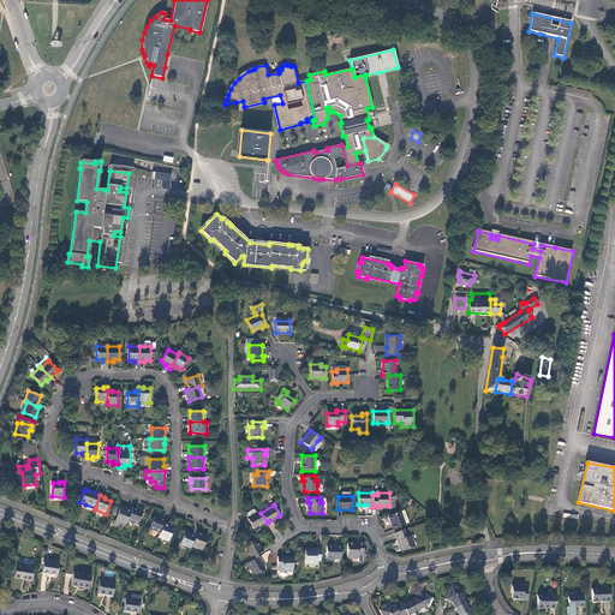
[(123,524),(126,525),(127,520),(131,512),(127,509),(126,511),(120,508),(115,520),(114,520),(113,524),(114,526),(119,527),(121,527),(123,524)]
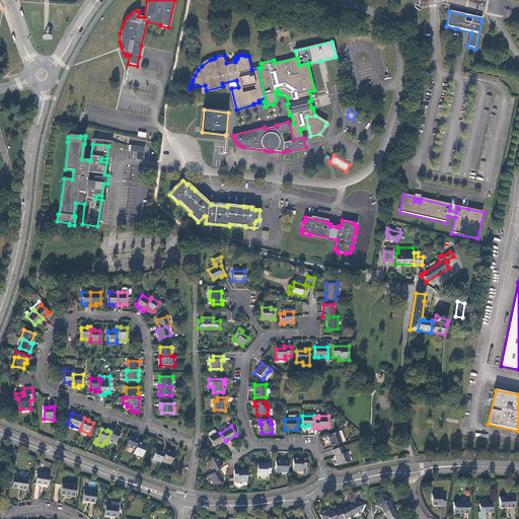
[(121,432),(112,429),(110,432),(107,439),(117,443),(121,432)]
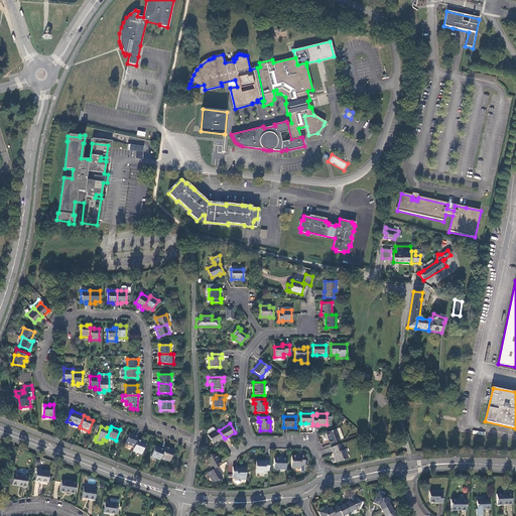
[(213,443),(224,437),(219,430),(218,428),(208,434),(213,443)]
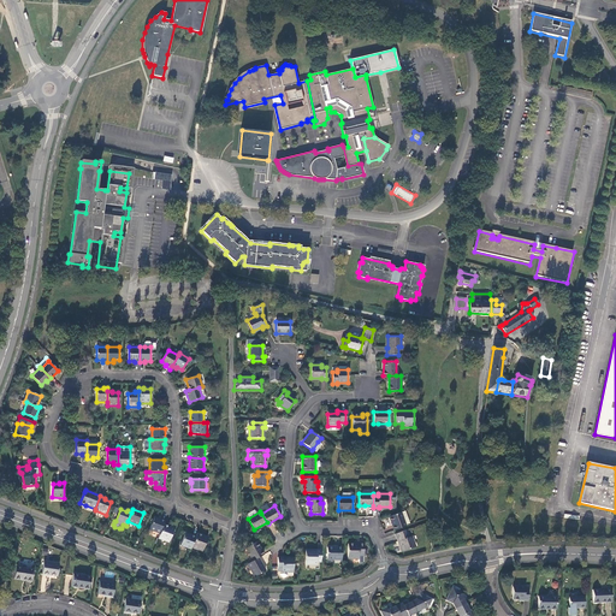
[(389,516),(394,531),(407,526),(407,525),(402,513),(389,516)]
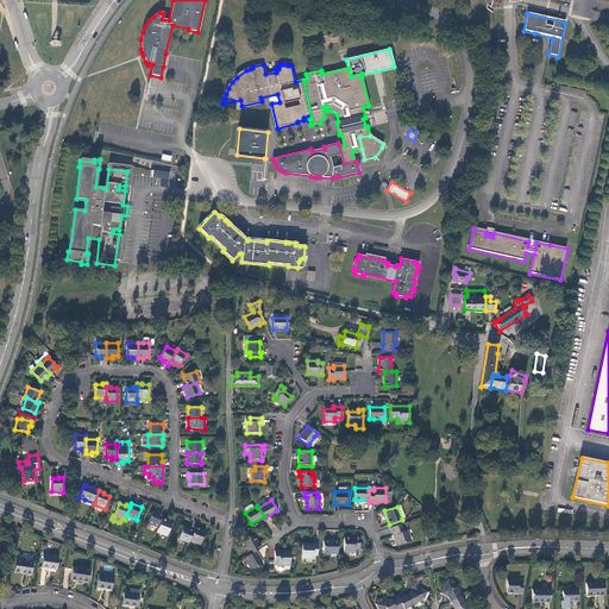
[(149,525),(158,528),(162,519),(163,515),(154,512),(149,525)]
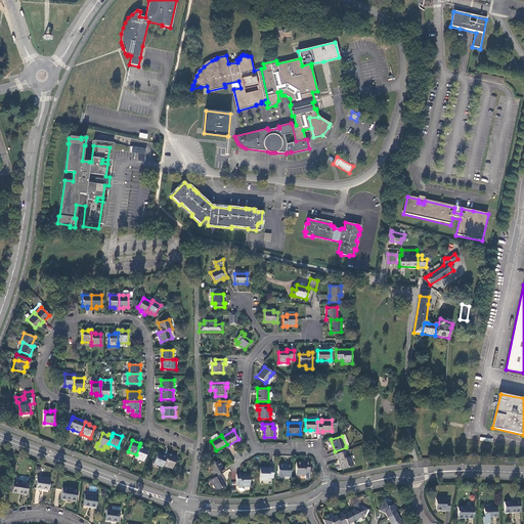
[(143,447),(139,446),(136,454),(135,459),(144,462),(148,450),(143,448),(143,447)]
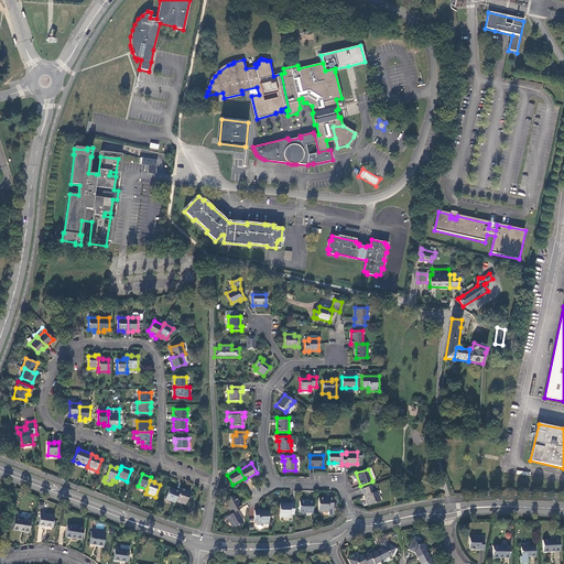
[(375,492),(372,485),(361,489),(364,496),(367,506),(380,500),(377,491),(375,492)]
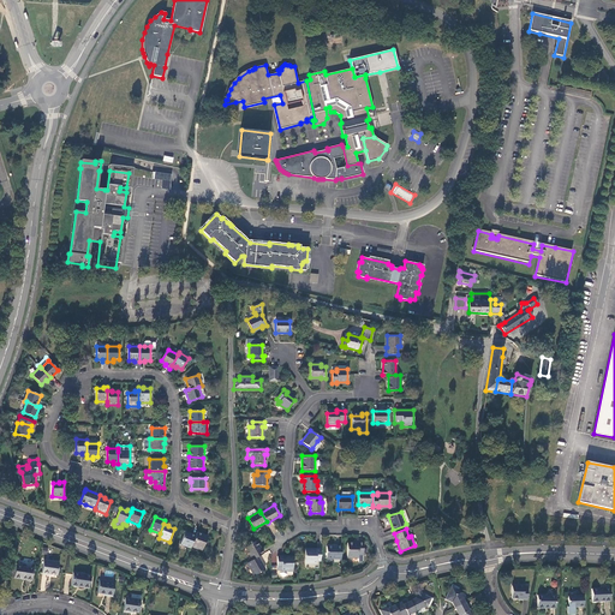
[(180,544),(191,549),(192,547),(196,536),(186,532),(180,544)]
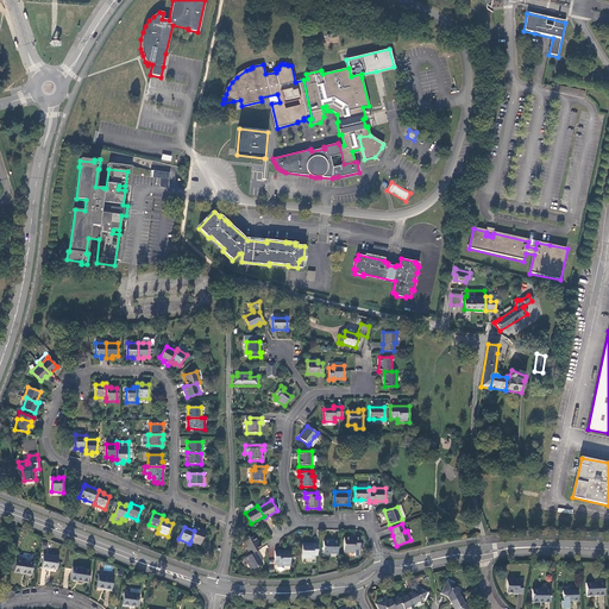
[(200,529),(195,527),(194,531),(190,541),(200,546),(206,533),(199,531),(200,529)]
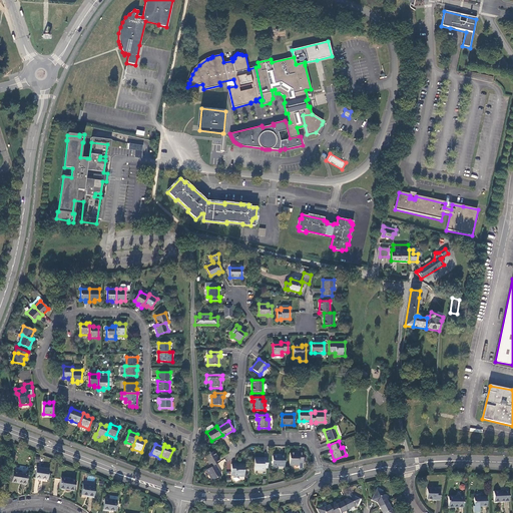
[(204,457),(210,467),(215,465),(219,462),(213,451),(204,457)]
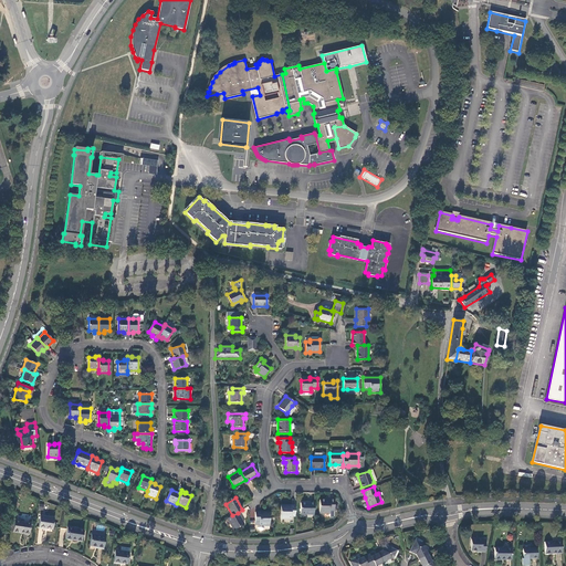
[(334,511),(335,500),(329,500),(329,502),(321,502),(320,513),(331,513),(331,511),(334,511)]
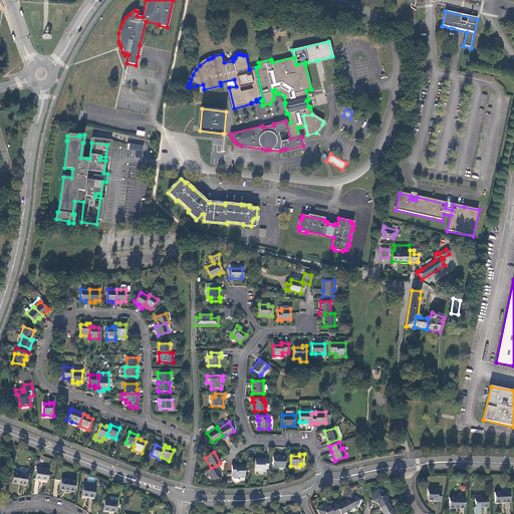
[(273,468),(285,468),(285,456),(273,456),(273,468)]
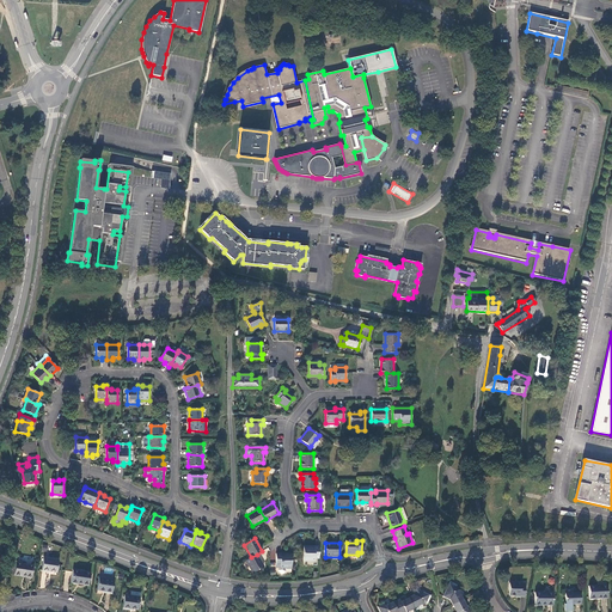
[(314,560),(319,560),(319,546),(304,545),(304,562),(314,562),(314,560)]
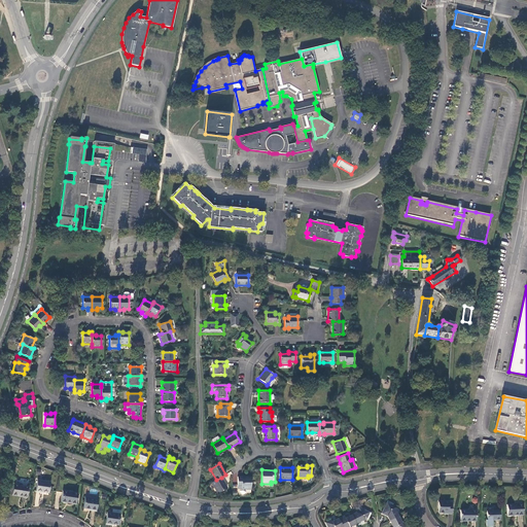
[(242,476),(238,476),(238,489),(240,489),(242,489),(246,489),(251,489),(251,479),(242,479),(242,476)]
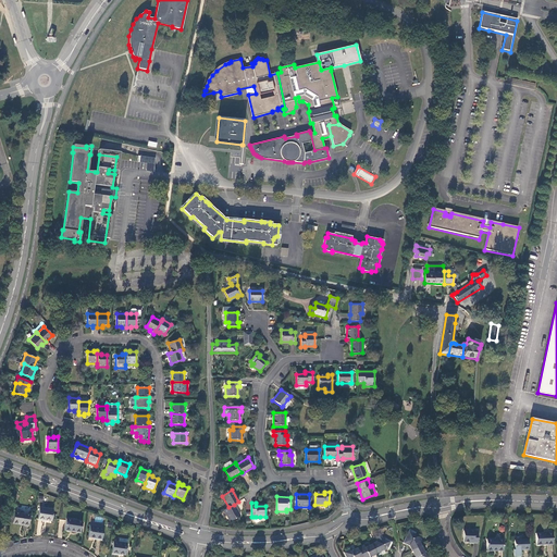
[(240,516),(234,505),(229,507),(224,510),(231,521),(240,516)]
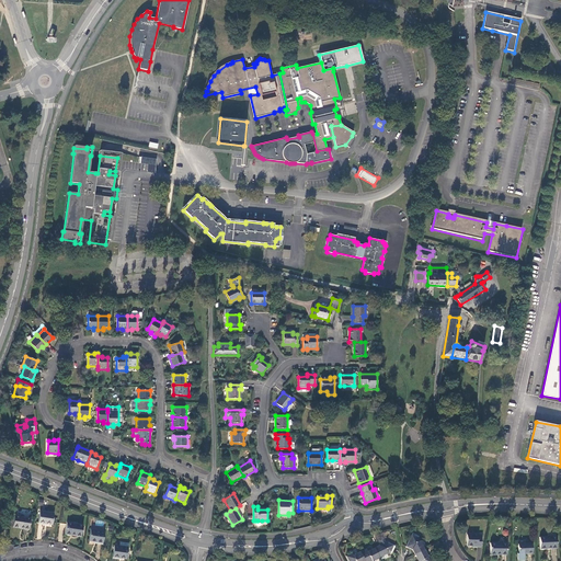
[(54,513),(39,511),(38,523),(46,525),(47,524),(52,525),(54,513)]
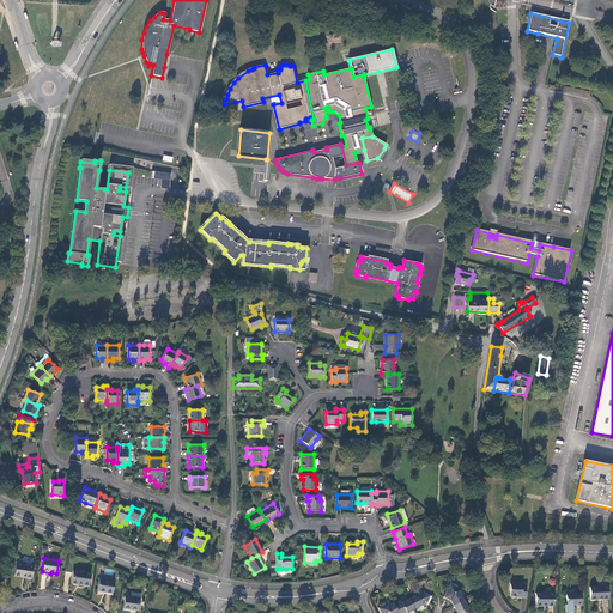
[(34,566),(16,563),(14,575),(31,578),(34,566)]
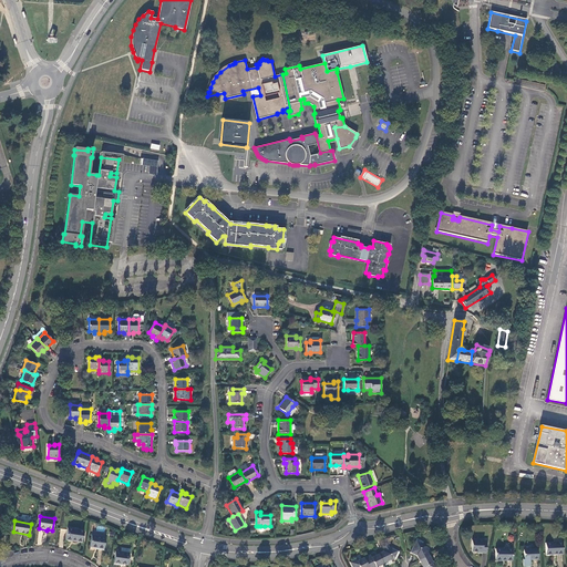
[(84,528),(68,526),(66,537),(82,540),(84,528)]
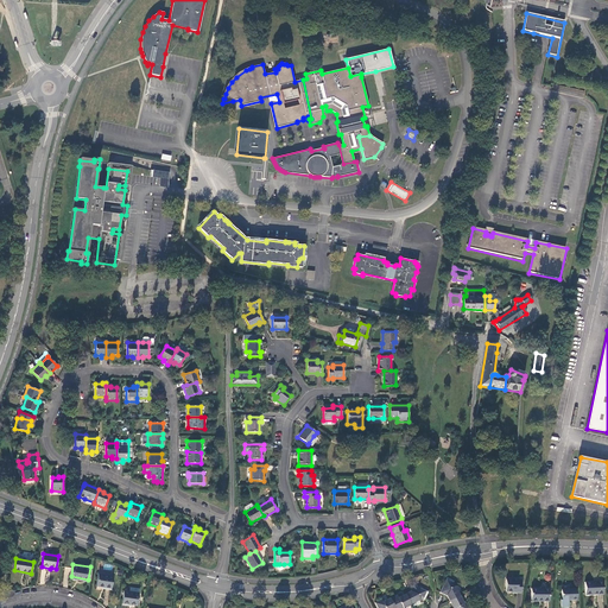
[(114,576),(99,574),(96,587),(101,588),(112,590),(114,576)]
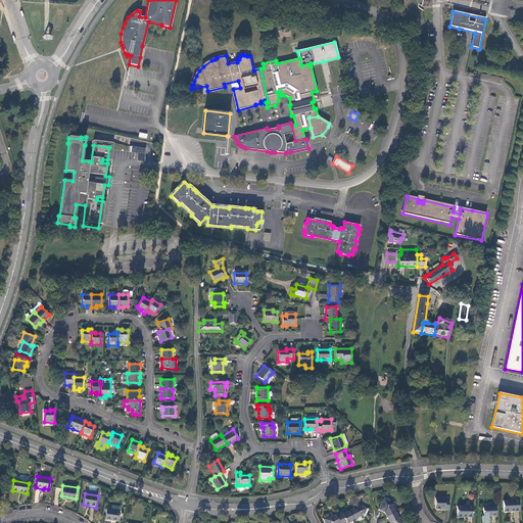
[(384,513),(386,517),(395,513),(389,502),(390,500),(384,496),(379,510),(384,513)]
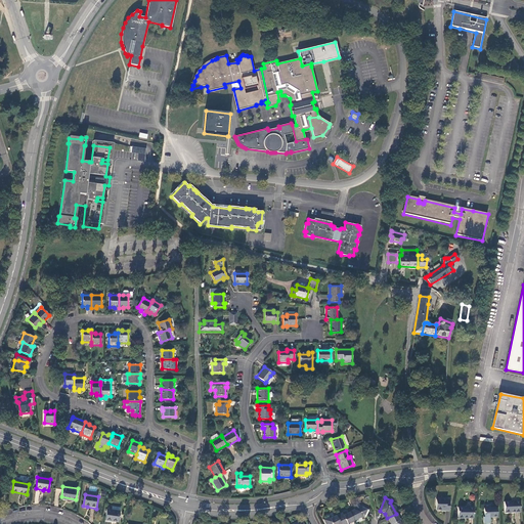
[(449,498),(436,498),(436,510),(449,510),(449,498)]
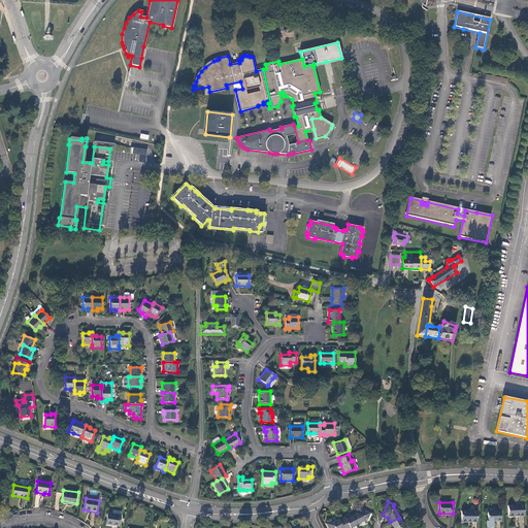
[(523,505),(507,505),(508,517),(524,516),(523,505)]
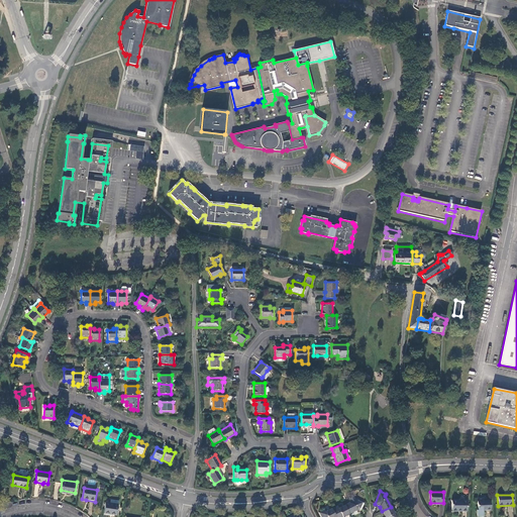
[(349,503),(344,505),(349,514),(360,508),(363,509),(365,504),(351,497),(349,503)]
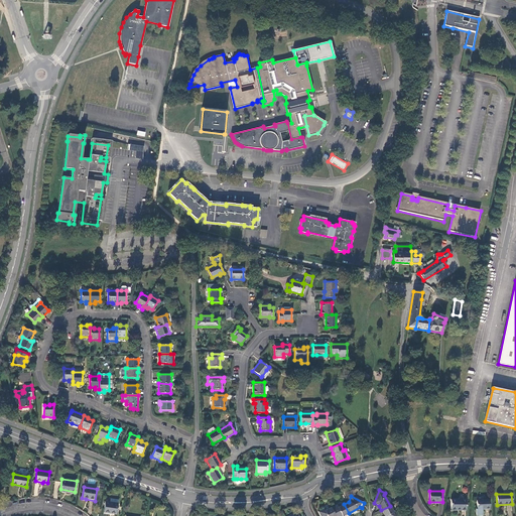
[(466,499),(450,500),(450,510),(466,511),(466,499)]
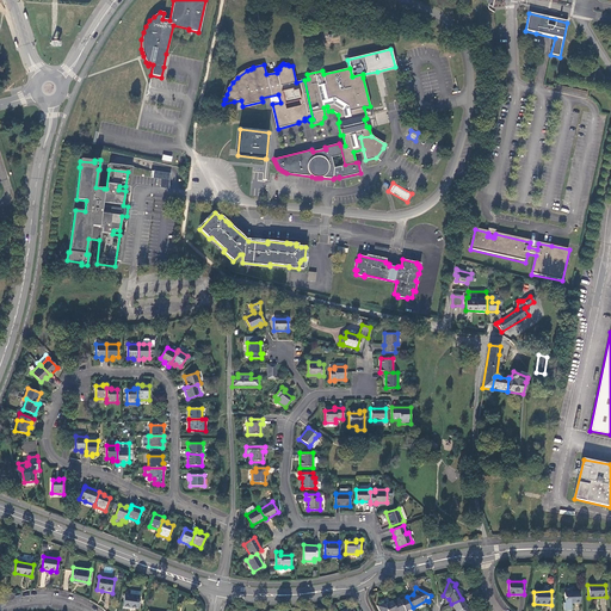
[(562,603),(562,610),(569,610),(569,603),(579,603),(579,592),(563,592),(563,603),(562,603)]
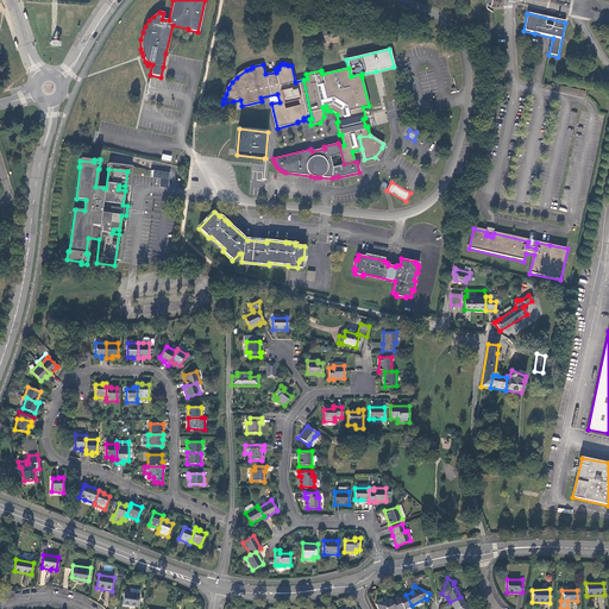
[(130,594),(125,592),(123,606),(132,608),(132,607),(138,607),(139,595),(130,594)]
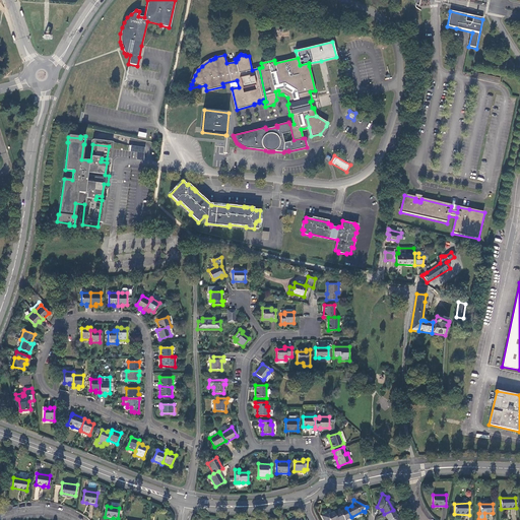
[(339,509),(334,512),(337,519),(345,519),(351,517),(346,508),(340,511),(339,509)]
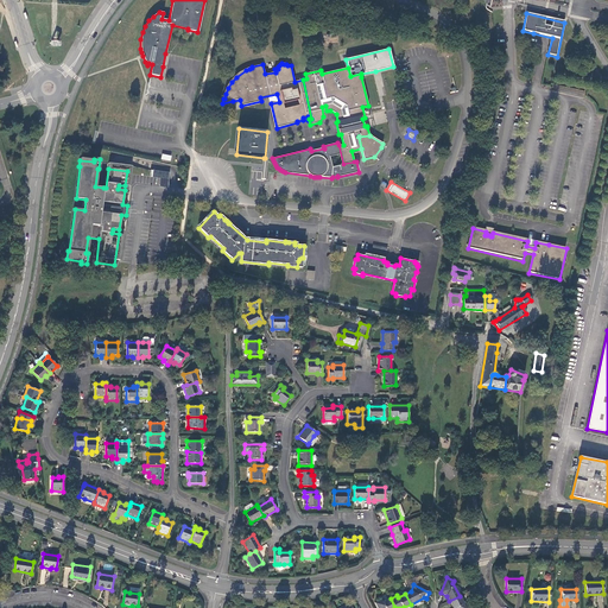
[(463,603),(460,596),(449,601),(454,607),(453,607),(468,607),(466,602),(463,603)]
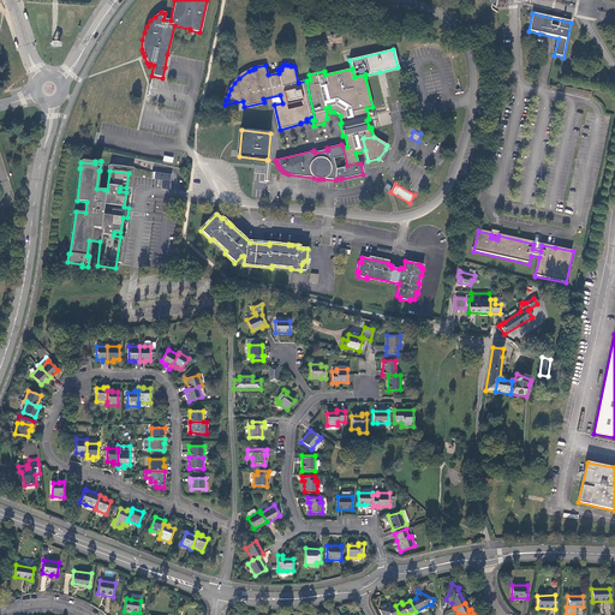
[(399,614),(395,605),(394,604),(387,608),(386,607),(380,610),(382,614),(399,614)]
